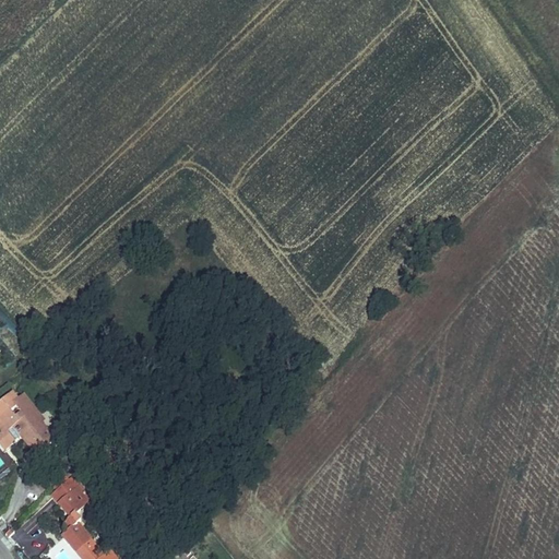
[(31,451),(24,455),(31,464),(59,440),(43,424),(46,420),(24,394),(18,399),(12,392),(0,402),(0,429),(2,432),(0,433),(0,448),(4,453),(14,445),(13,443),(20,438),(31,451)]
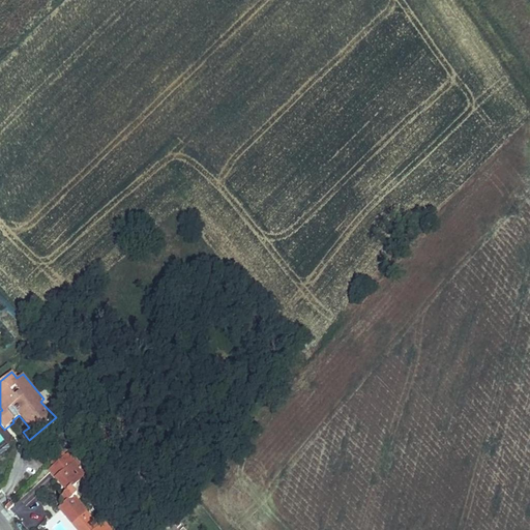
[(0,444),(0,454),(10,447),(5,441),(0,444)]
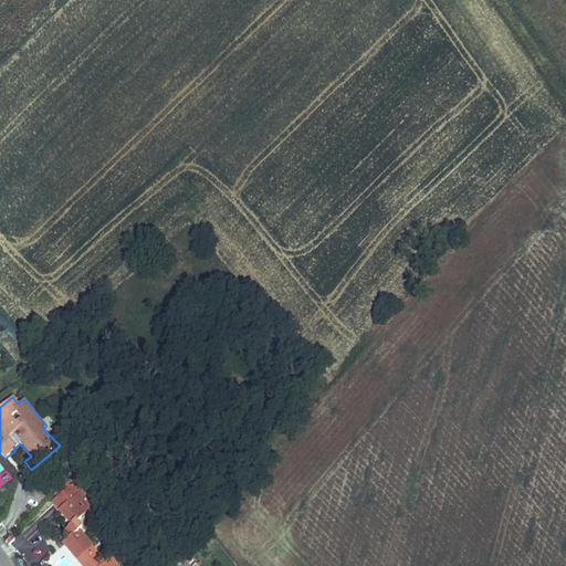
[(77,521),(94,505),(72,485),(51,502),(70,524),(64,531),(69,536),(62,543),(76,561),(90,551),(94,546),(86,537),(79,538),(75,534),(83,527),(77,521)]
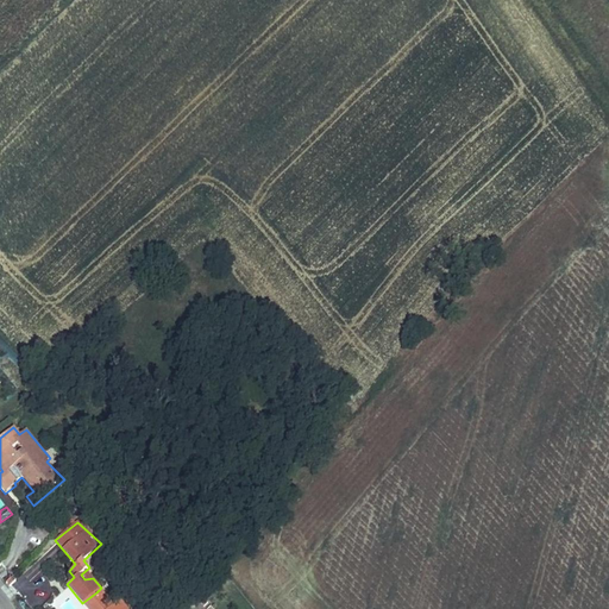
[(82,603),(87,608),(96,608),(105,602),(96,592),(82,603)]
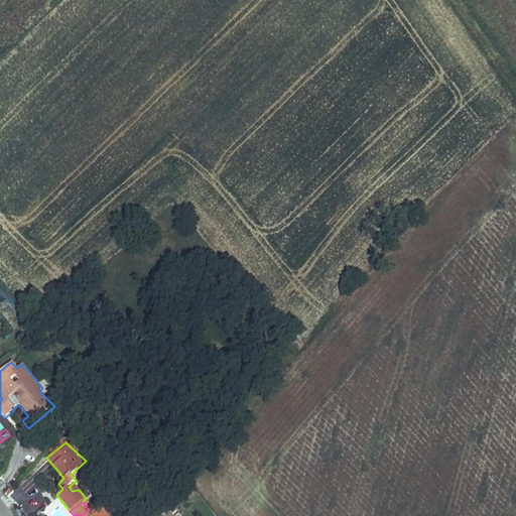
[(107,515),(95,505),(89,510),(82,515),(107,515)]
